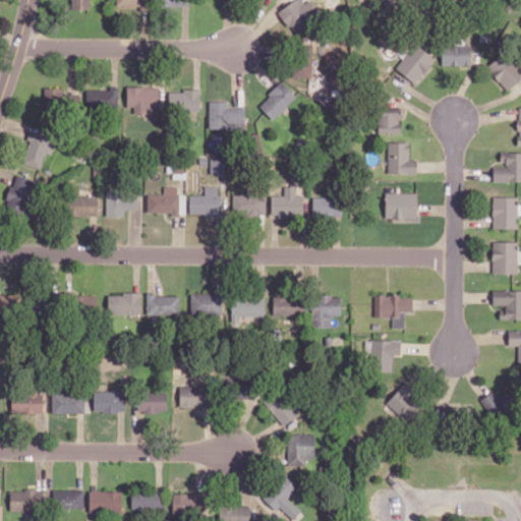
[(70,0),(70,8),(90,9),(90,0),(70,0)]
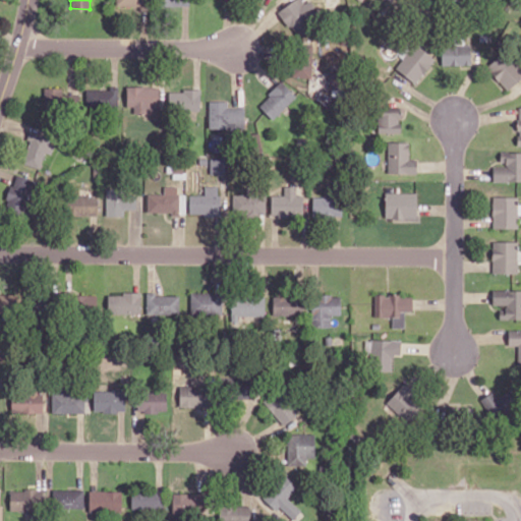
[(308,0),(304,3),(301,0),(293,0),(278,11),(294,34),(321,15),(308,0)]
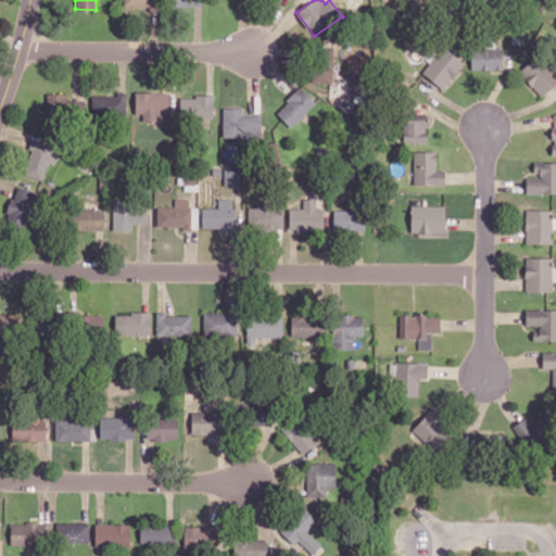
[(335,83),(338,41),(314,40),(311,81),(335,83)]
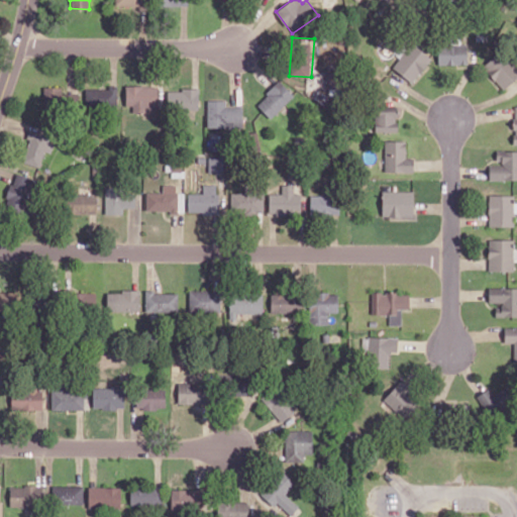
[(395,54),(400,58),(392,67),(411,83),(431,58),(412,42),(409,45),(404,41),(395,54)]
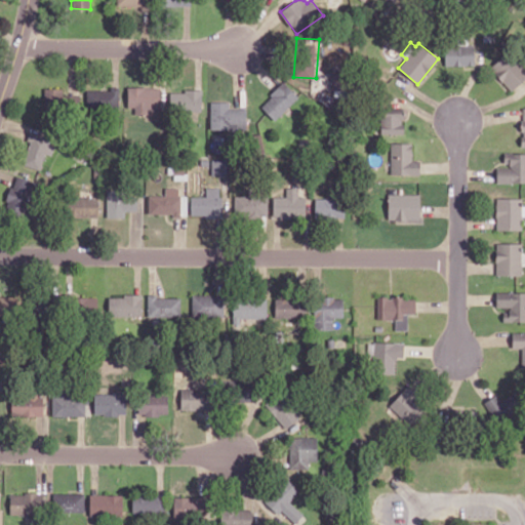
[(444,66),(475,66),(475,45),(445,45),(444,66)]
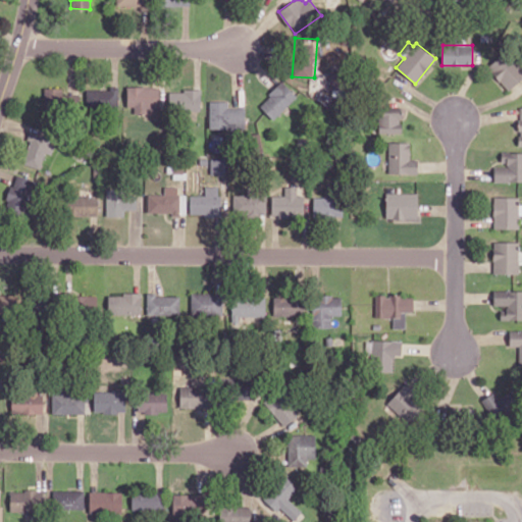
[(486,67),(509,91),(521,77),(521,68),(505,51),(486,67)]
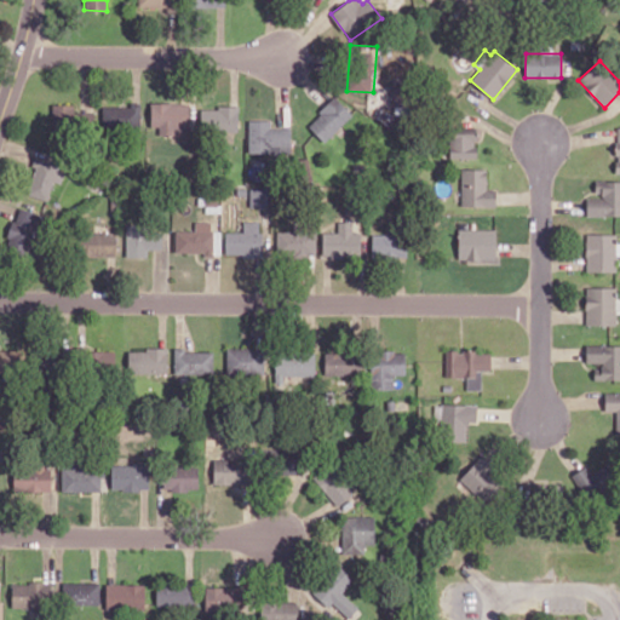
[(306,125),(325,142),(352,113),(334,97),(306,125)]
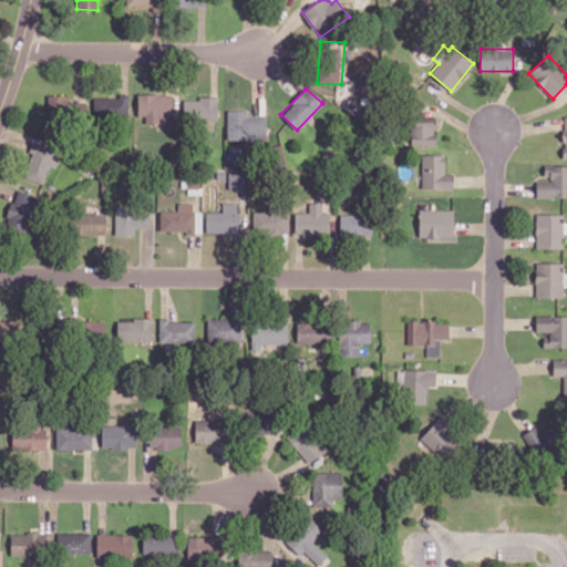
[(137,115),(145,115),(145,124),(172,124),(173,94),(137,93),(137,115)]
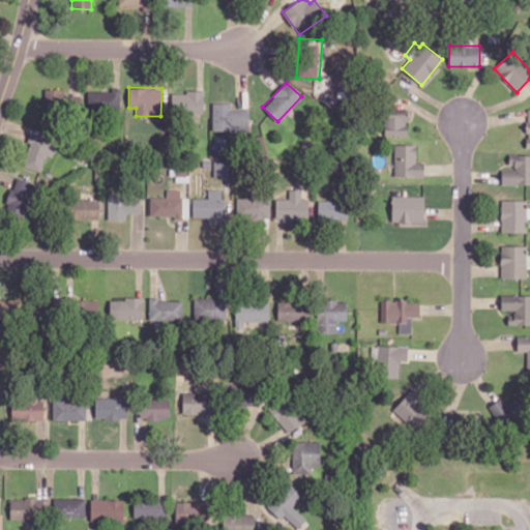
[(63,89),(45,89),(45,113),(79,112),(78,96),(63,96),(63,89)]
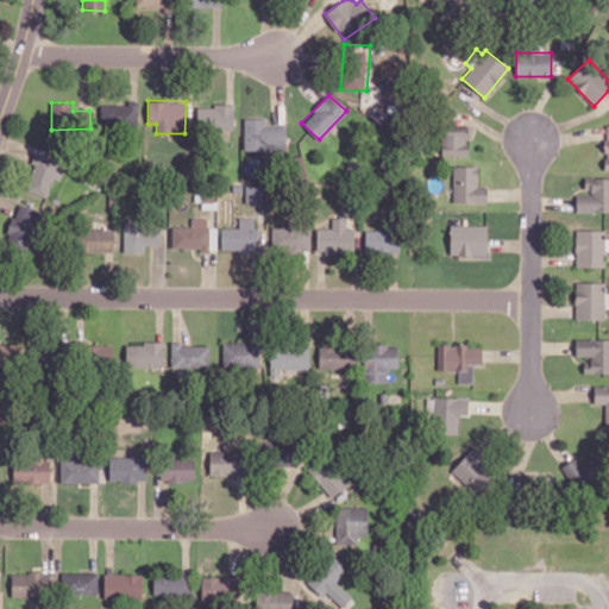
[(100,102),(100,127),(137,127),(138,104),(100,102)]
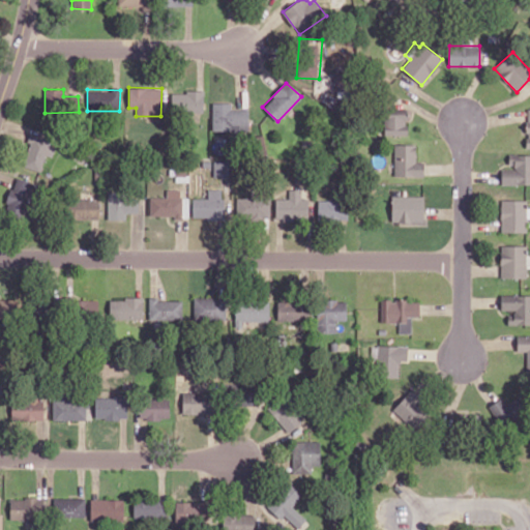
[(172,91),(171,113),(203,113),(203,92),(172,91)]
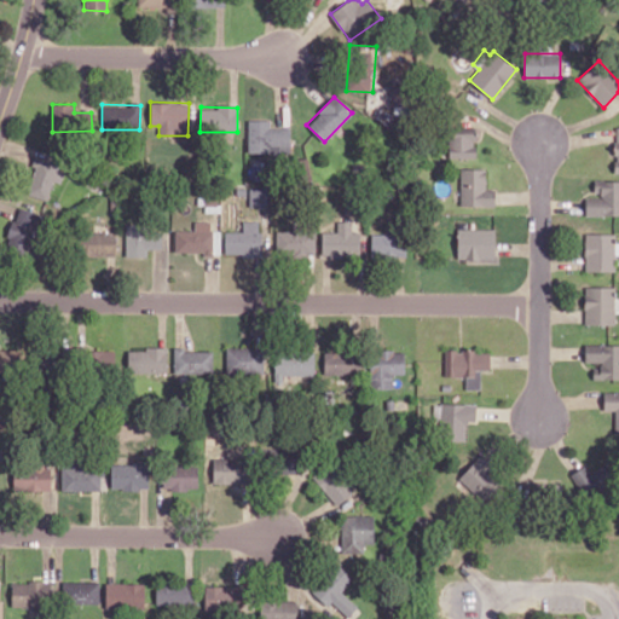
[(248,120),(248,152),(290,152),(290,127),(270,127),(270,120),(248,120)]
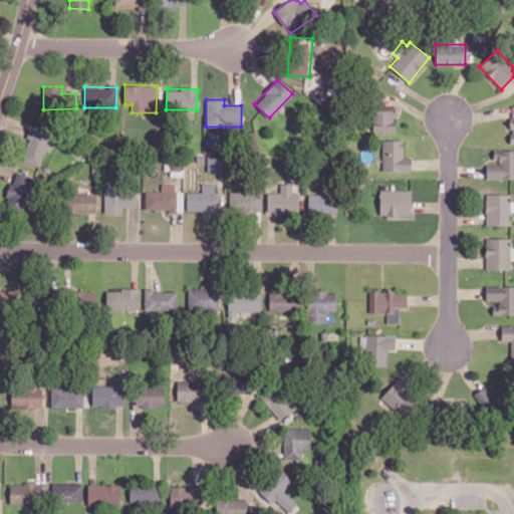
[(395,131),(395,104),(372,105),(372,132),(395,131)]
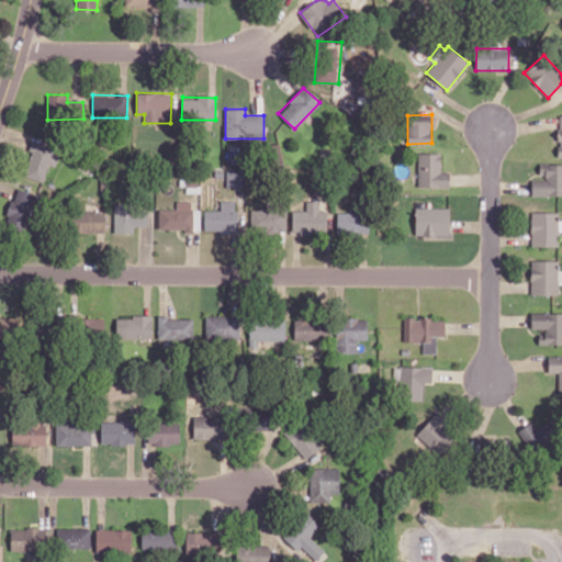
[(43,182),(48,164),(55,166),(60,150),(34,142),(23,176),(43,182)]
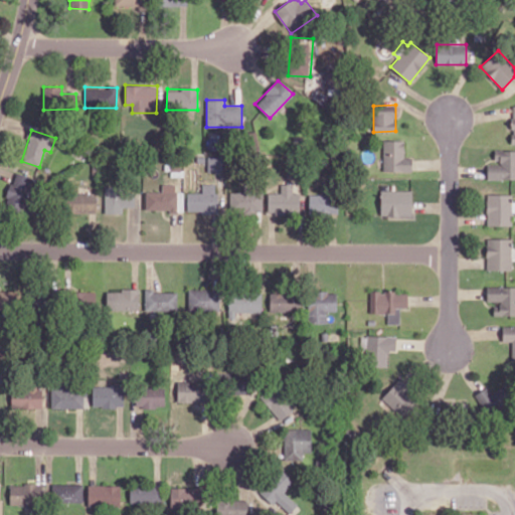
[(382,171),(411,172),(411,157),(403,157),(404,140),(383,140),(382,171)]
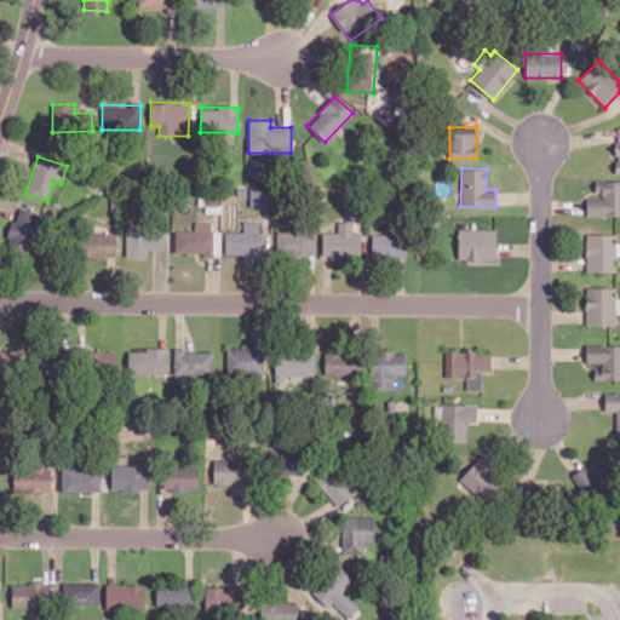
[(619,179),(595,181),(595,196),(586,196),(586,216),(619,214),(619,179)]
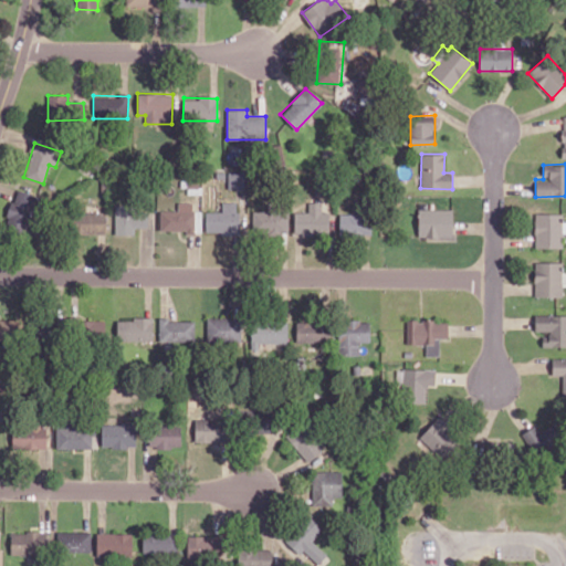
[(228,189),(244,189),(244,171),(228,171),(228,189)]
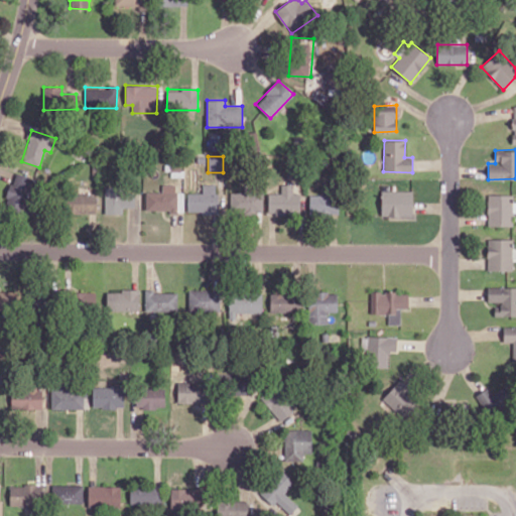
[(3,207),(27,214),(37,179),(14,171),(3,207)]
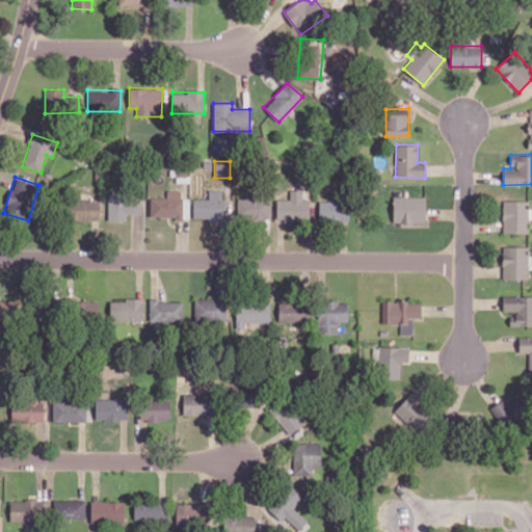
[(193,218),(207,217),(207,221),(223,221),(223,189),(209,190),(209,198),(192,198),(193,218)]
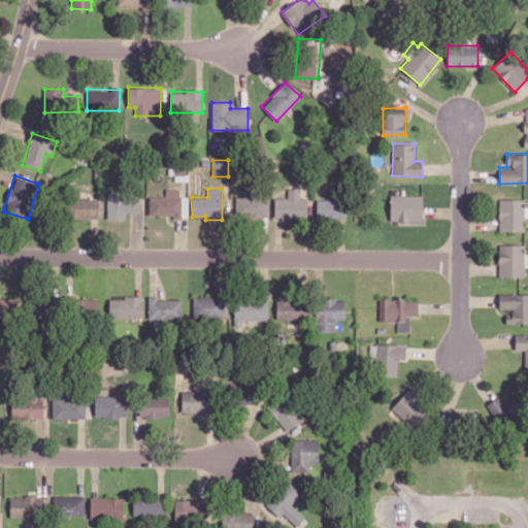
[(149,215),(180,216),(180,189),(166,189),(165,197),(150,196),(149,215)]
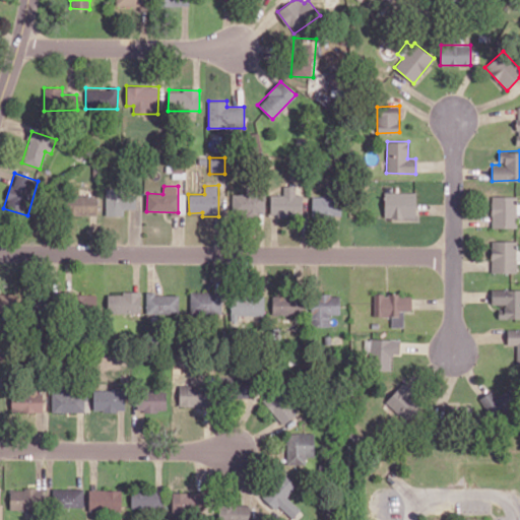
[(232,193),(232,214),(264,215),(265,194),(254,194),(254,186),(245,186),(245,194),(232,193)]
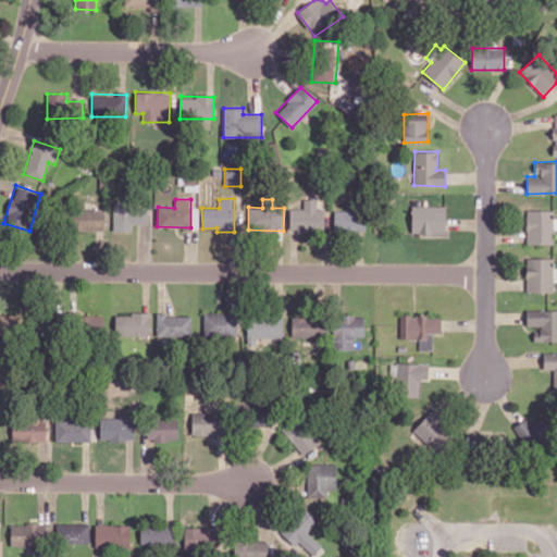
[(289,208),(289,231),(323,231),(324,209),(316,209),(316,200),(304,200),(304,208),(289,208)]
